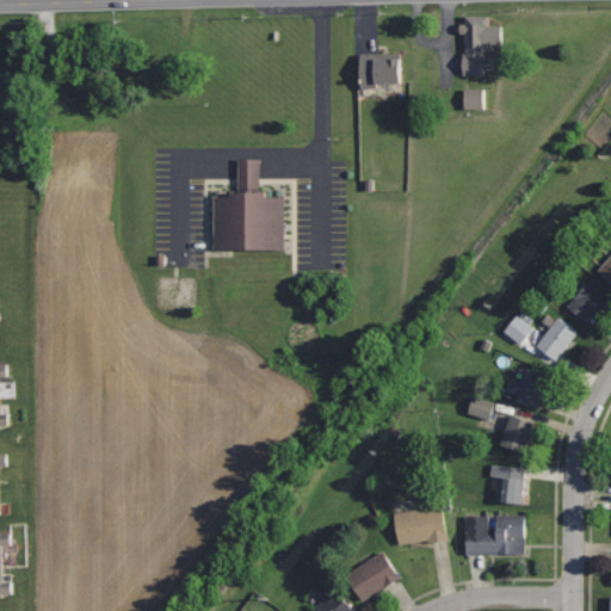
[(489,13),(466,14),(466,22),(461,22),(461,31),(467,31),(467,51),(463,53),(463,73),(485,73),(485,68),(494,68),(494,55),(485,55),(485,44),(504,44),(504,23),(489,23),(489,13)]
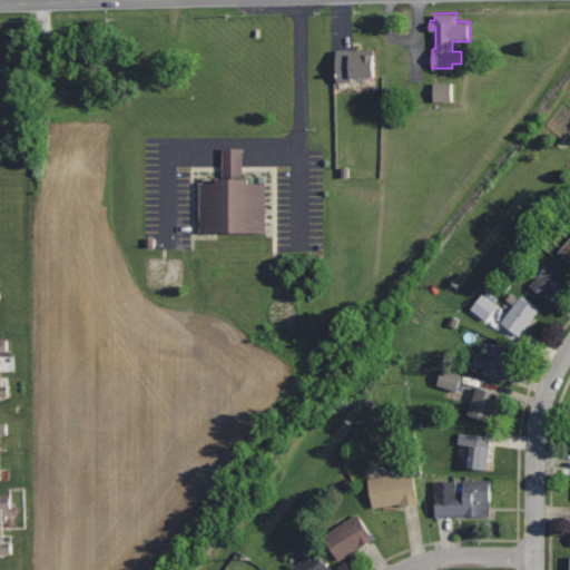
[(374,48),(337,49),(338,81),(353,81),(353,77),(375,76),(374,48)]
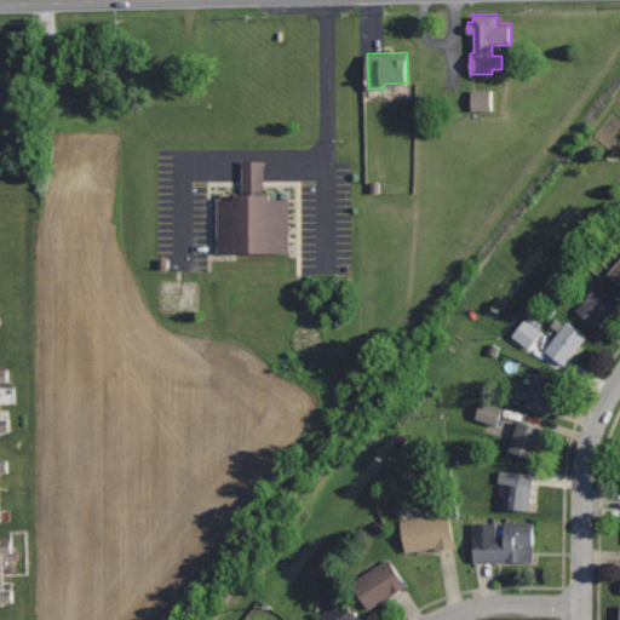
[(497,112),(497,91),(476,92),(476,112),(497,112)]
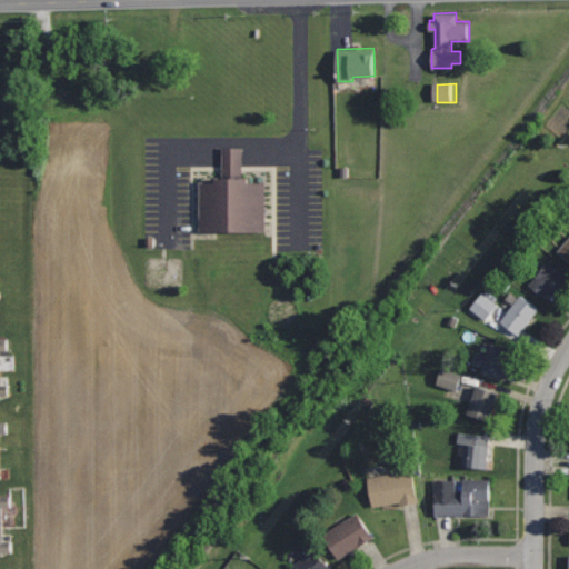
[(243,146),(223,146),(223,178),(217,178),(217,181),(199,181),(200,230),(265,230),(263,182),(248,182),(248,177),(243,177),(243,146)]
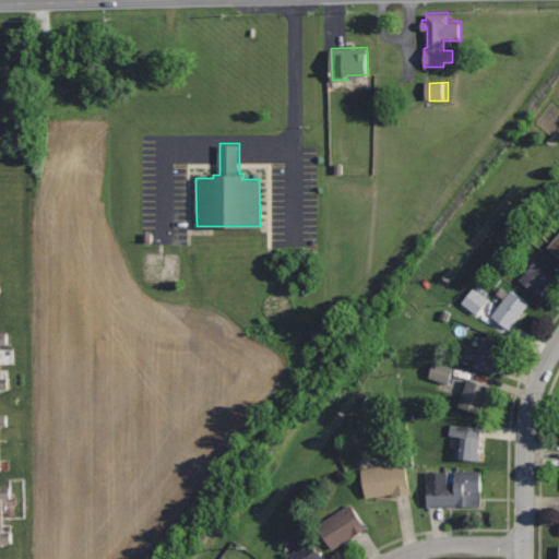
[(558,233),(547,246),(558,256),(558,233)]
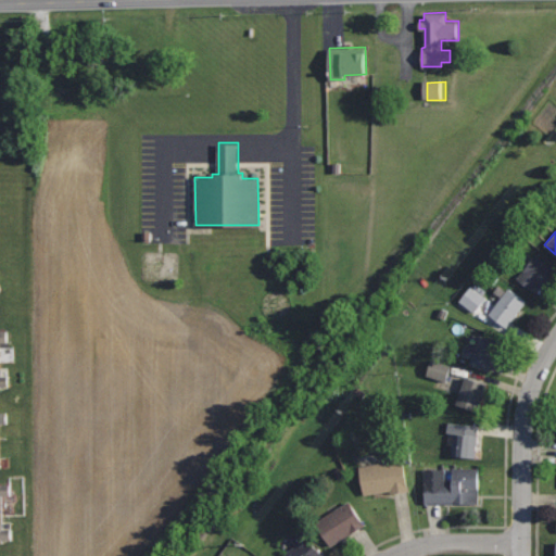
[(527,253),(517,266),(523,270),(517,278),(531,289),(536,282),(544,289),(555,272),(555,267),(536,253),(533,257),(527,253)]
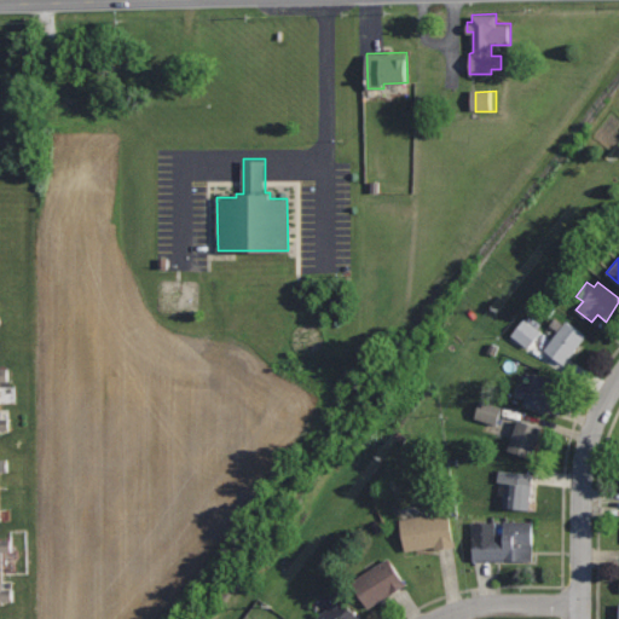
[(515,336),(532,350),(545,333),(530,319),(515,336)]
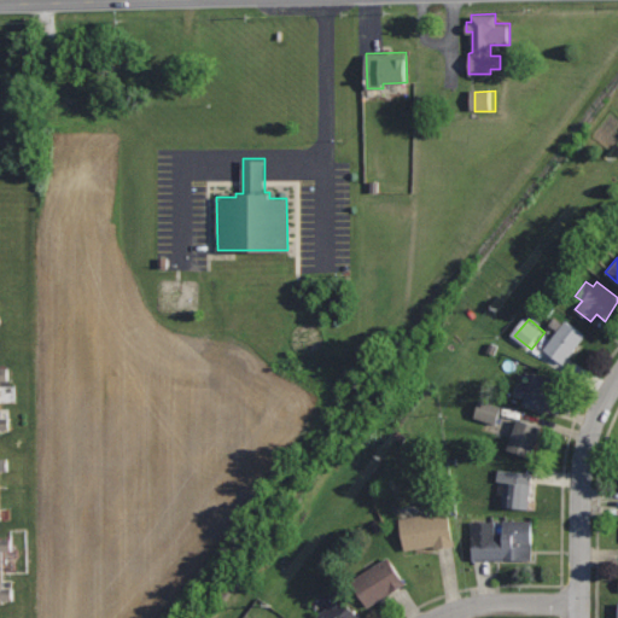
[(565,319),(543,347),(564,362),(586,334),(565,319)]
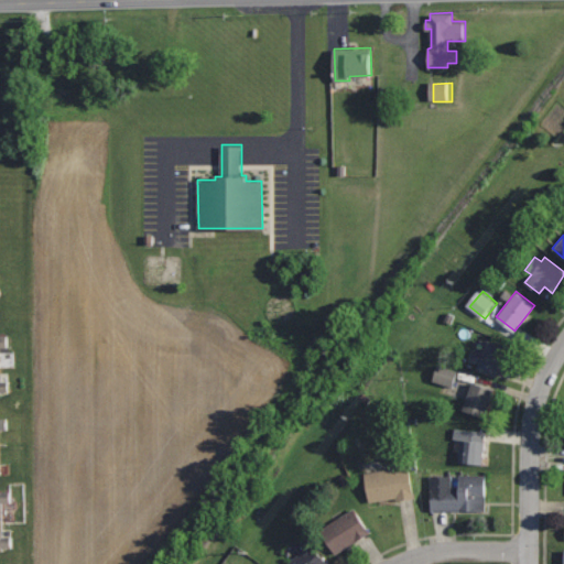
[(8,336),(0,336),(0,390),(9,390),(9,380),(0,381),(0,346),(8,346),(8,336)]
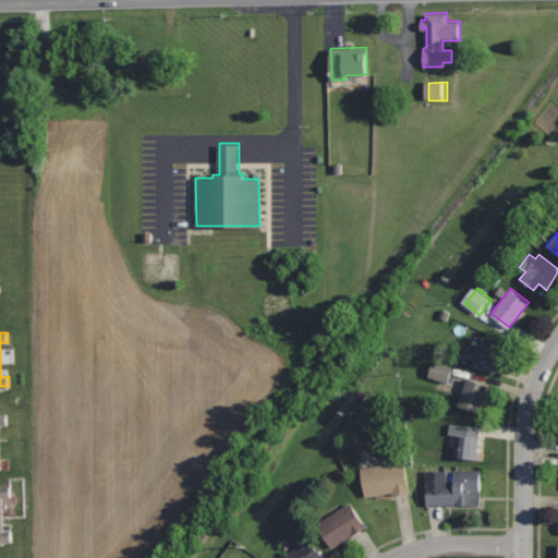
[(482,335),(476,348),(468,344),(463,355),(473,359),(471,365),(489,372),(493,362),(501,365),(507,348),(500,346),(501,341),(482,335)]
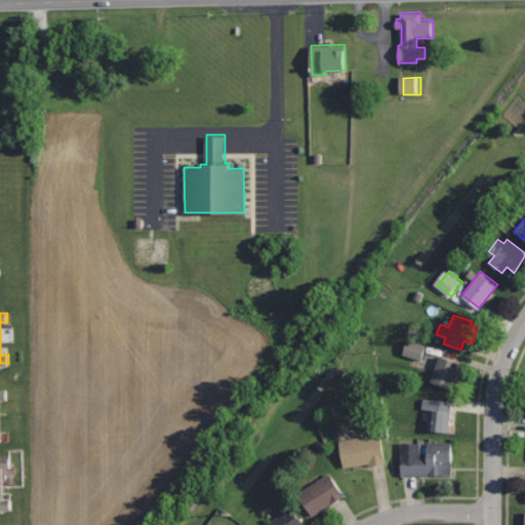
[(426,362),(430,347),(410,340),(406,356),(426,362)]
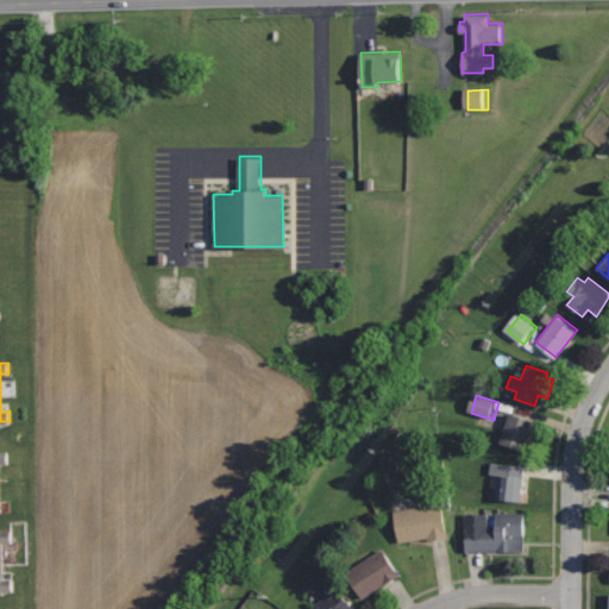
[(534,419),(510,412),(501,441),(525,449),(534,419)]
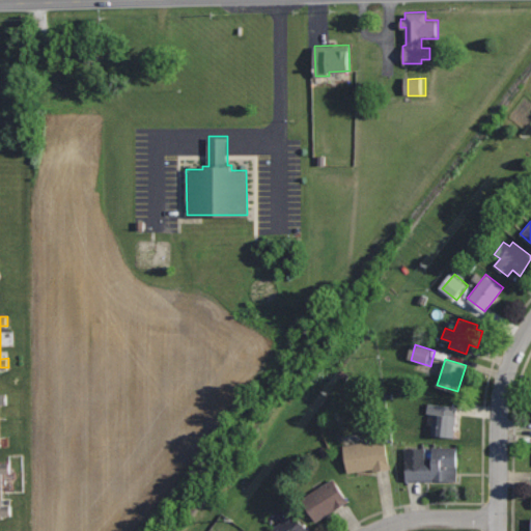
[(456,406),(427,402),(426,412),(434,413),(431,434),(453,437),(456,406)]
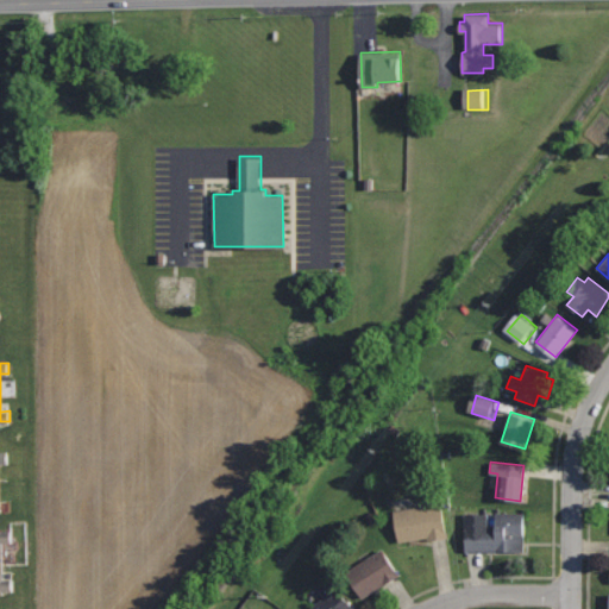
[(441,502),(394,509),(399,541),(426,537),(427,540),(446,538),(441,502)]
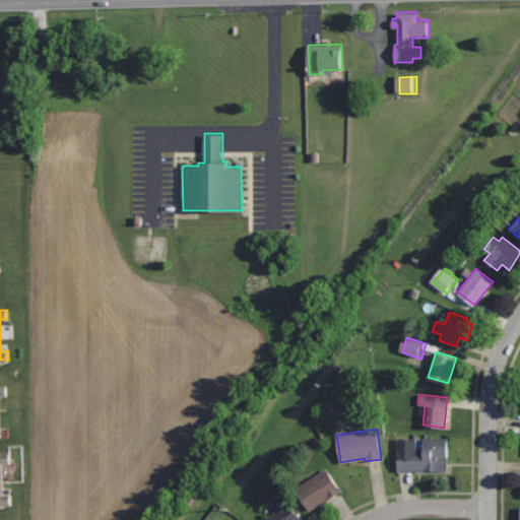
[(447,438),(424,438),(424,449),(416,449),(416,437),(397,437),(397,470),(447,470),(447,438)]
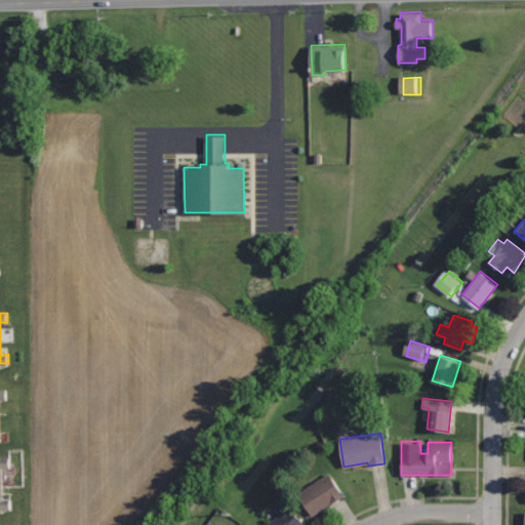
[(10,457),(0,457),(0,512),(3,512),(3,508),(9,508),(9,500),(2,500),(2,468),(10,468),(10,457)]
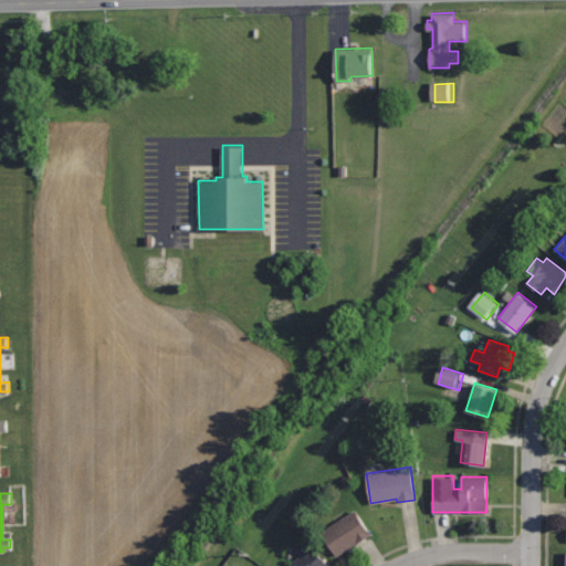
[(356,509),(322,531),(337,555),(371,533),(356,509)]
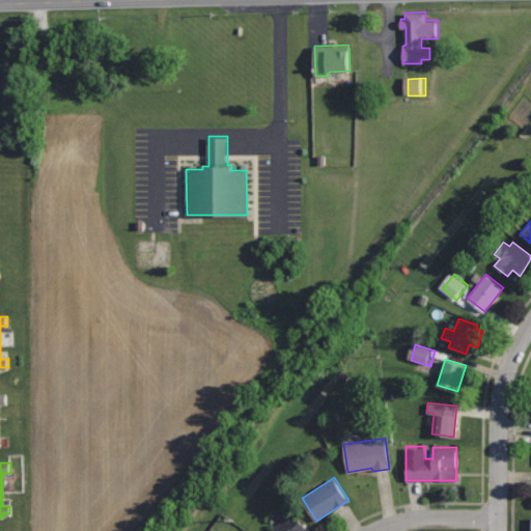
[(309,530),(286,506),(278,513),(283,520),(270,530),(309,530)]
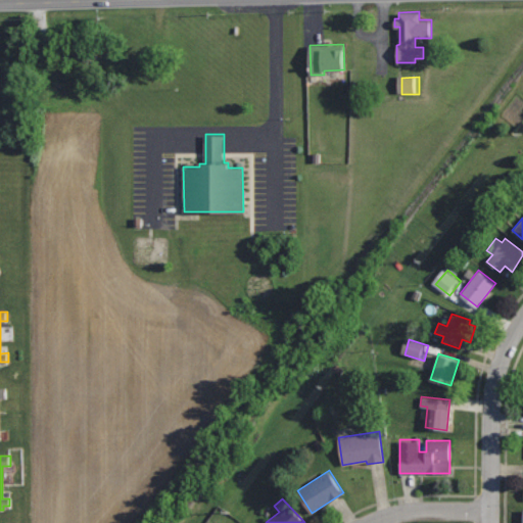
All buildings are outlined.
